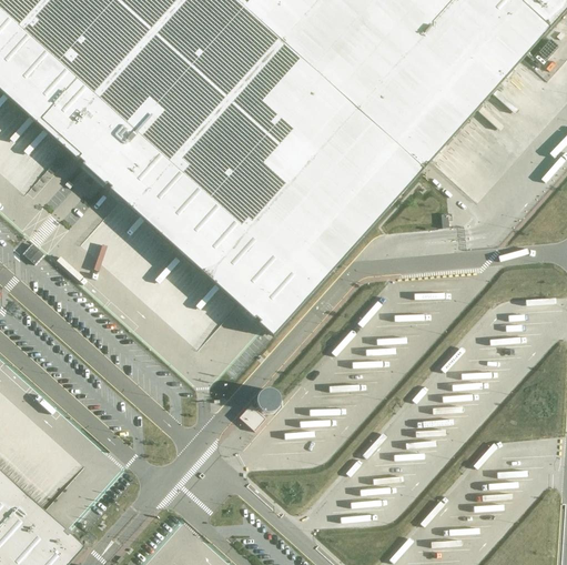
[(0,0),(0,88),(273,333),(418,171),(423,167),(235,0),(0,0)]
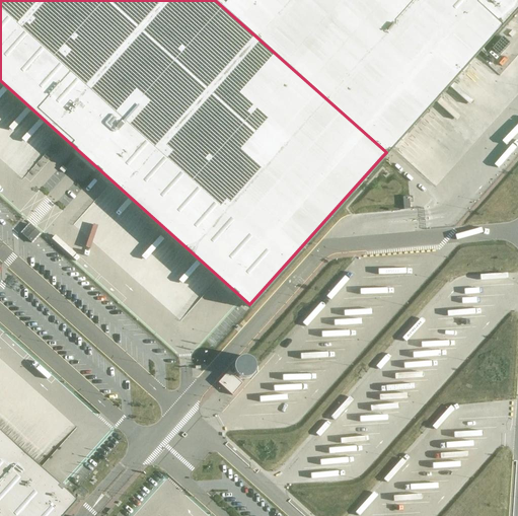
[(215,0),(386,152),(517,5),(517,0),(215,0)]
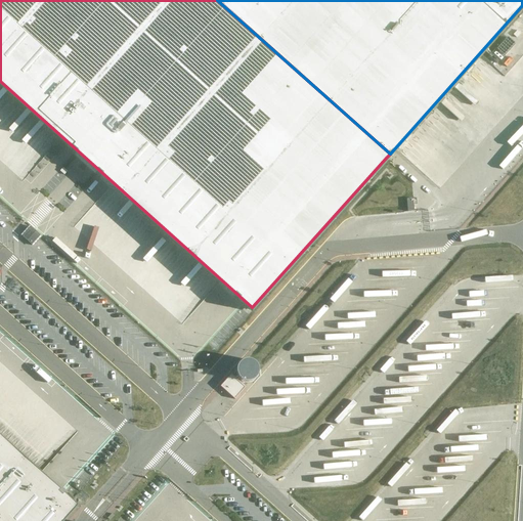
[(26,229),(22,233),(31,242),(39,232),(30,224),(26,229)]
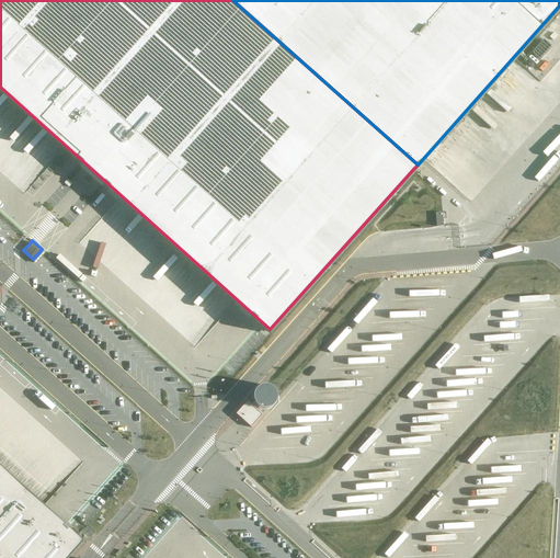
[(252,399),(255,403),(261,406),(266,406),(271,403),(274,399),(275,394),(274,389),(271,385),(266,383),(261,383),(255,385),(252,389),(251,394),(252,399)]
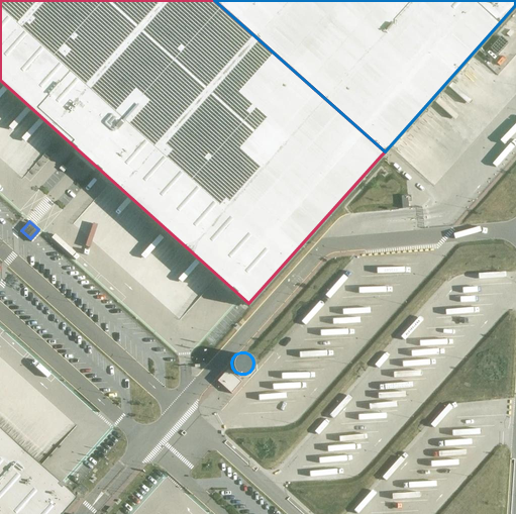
[(240,380),(226,367),(216,379),(230,391),(240,380)]
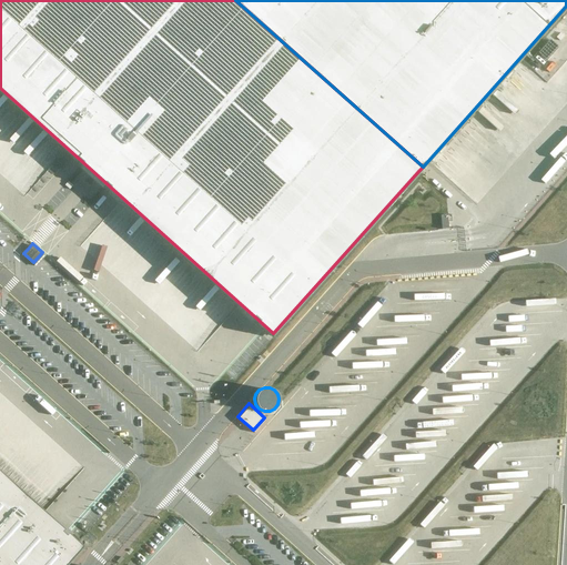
[(0,564),(64,564),(81,547),(0,474),(0,564)]
